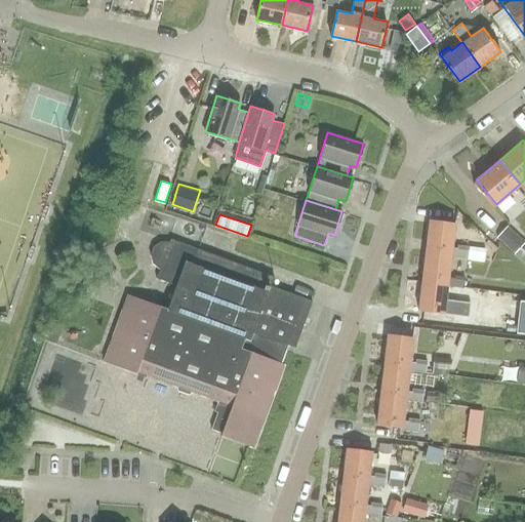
[(451,253),(451,254),(467,255),(469,246),(452,244),(455,223),(430,221),(426,250),(451,253)]
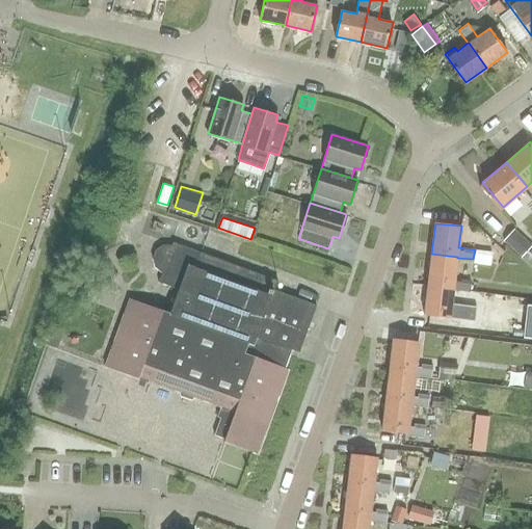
[(274,288),(277,279),(174,241),(173,244),(166,243),(160,245),(156,250),(154,256),(154,262),(157,268),(162,271),(159,281),(179,288),(170,312),(130,297),(105,366),(138,377),(139,375),(180,390),(181,395),(191,398),(195,396),(221,405),(217,416),(220,417),(214,433),(224,438),(223,441),(258,453),(267,425),(288,368),(285,367),(292,348),(299,351),(317,303),(274,288)]
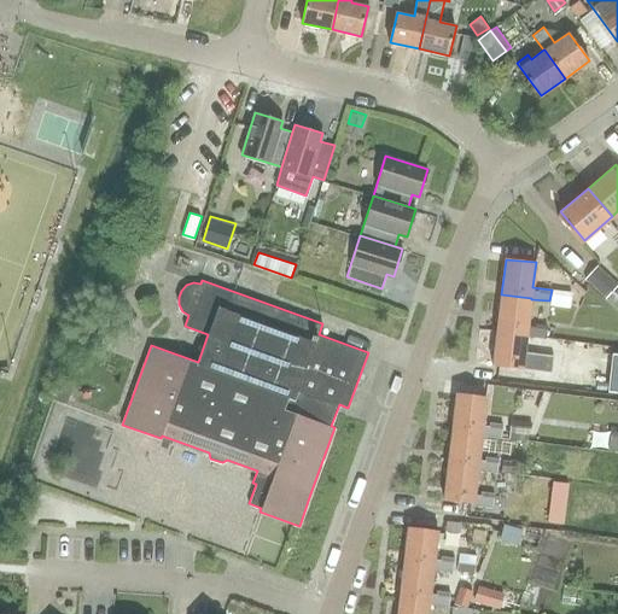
[(617,284),(606,297),(617,308),(617,284)]
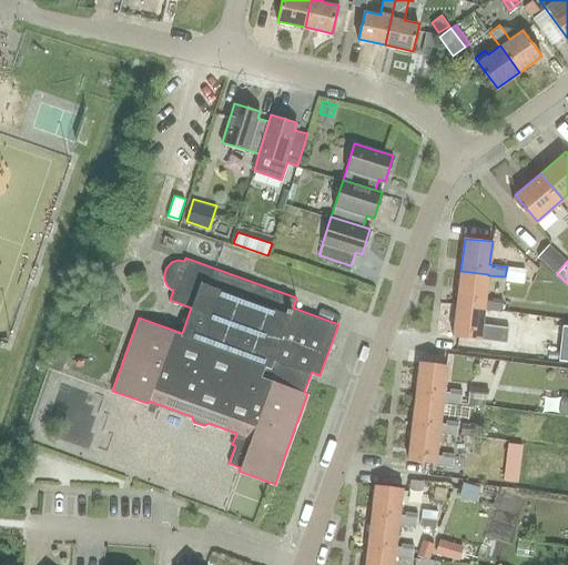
[(526,268),(517,266),(516,279),(525,280),(526,268)]
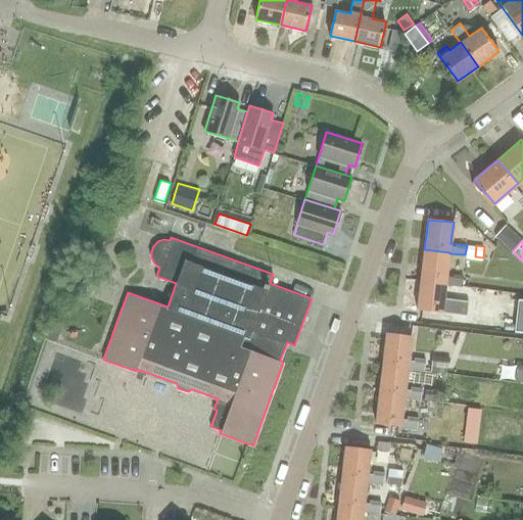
[(445,281),(445,282),(462,284),(463,274),(447,272),(449,253),(449,252),(424,249),(421,278),(445,281)]
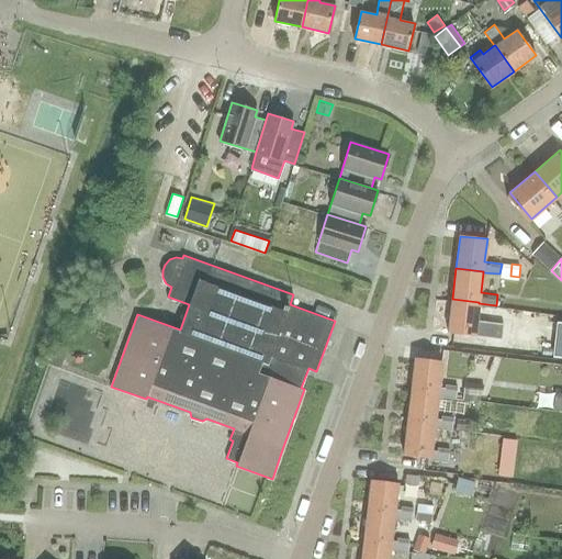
[(474,335),(492,337),(493,326),(476,324),(479,303),(479,302),(452,299),(448,332),(474,334),(474,335)]
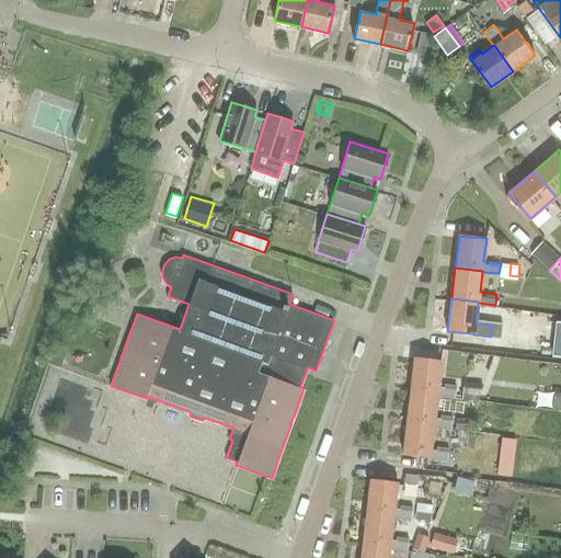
[(61,366),(68,346),(57,342),(50,363),(61,366)]
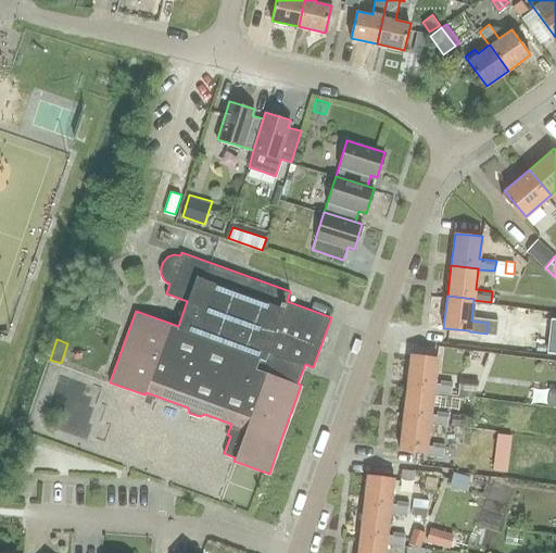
[(433,389),(433,390),(451,392),(452,381),(436,379),(438,357),(411,354),(407,386),(433,389)]
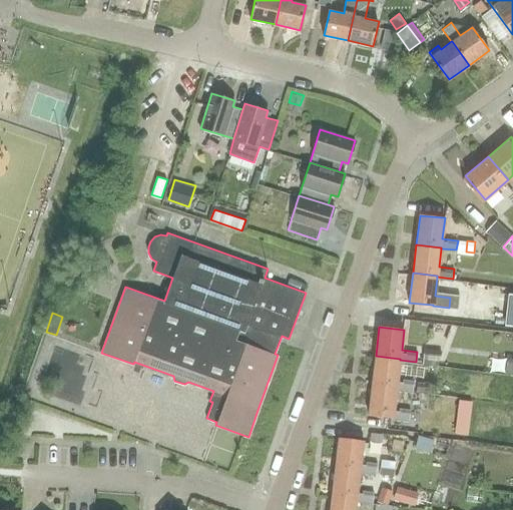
[(424,353),(423,363),(438,365),(441,355),(424,353)]
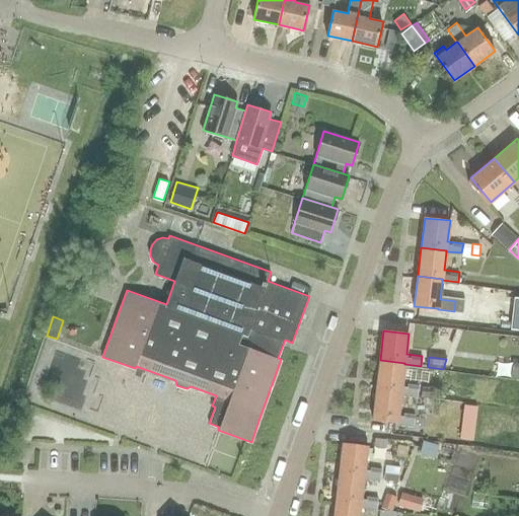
[(401,392),(401,393),(417,394),(418,385),(402,383),(404,364),(404,363),(380,360),(376,389),(401,392)]
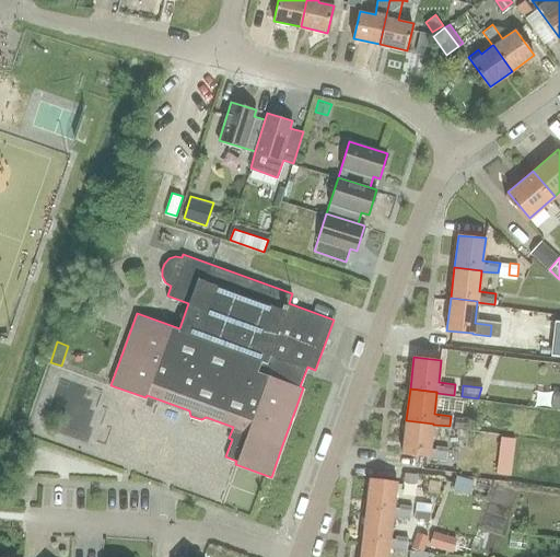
[(468,428),(469,418),(456,416),(454,427),(468,428)]
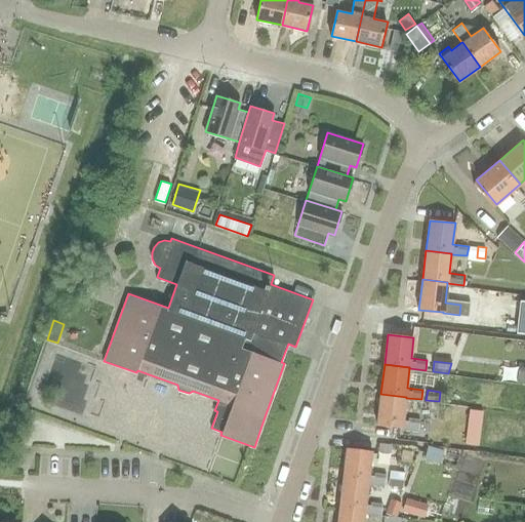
[(402,440),(416,441),(419,418),(403,416),(406,398),(406,397),(380,394),(377,424),(404,427),(402,440)]
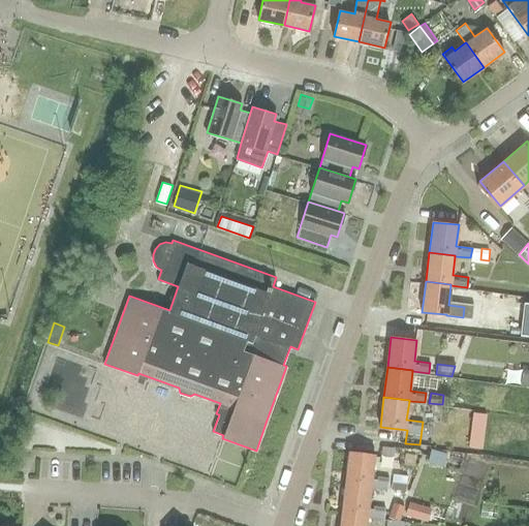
[(470,427),(485,428),(487,413),(472,411),(470,427)]
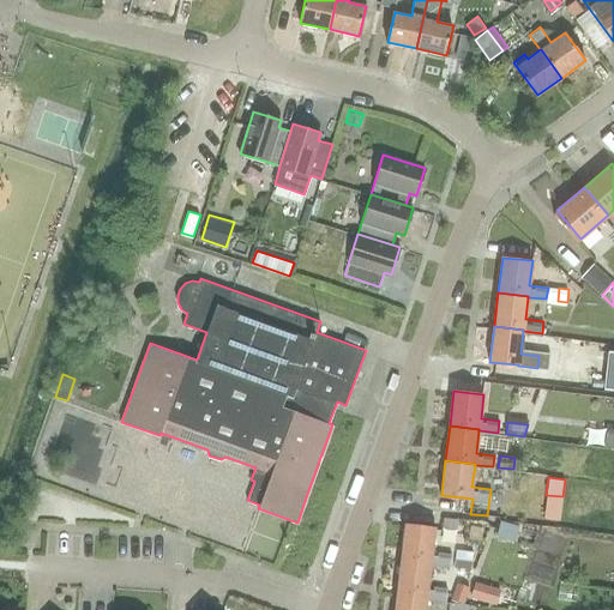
[(457,527),(458,518),(443,517),(443,526),(457,527)]
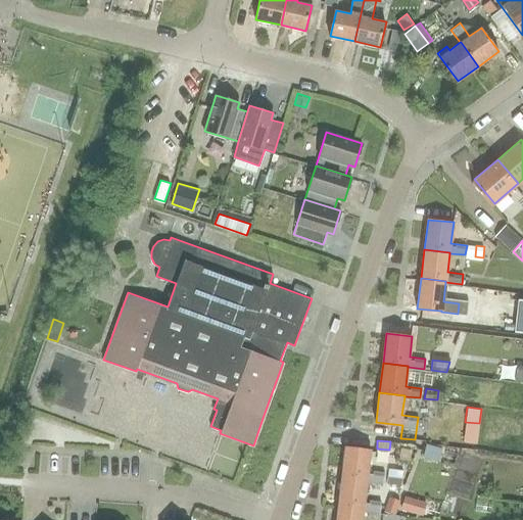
[(423,456),(439,460),(443,447),(427,442),(423,456)]
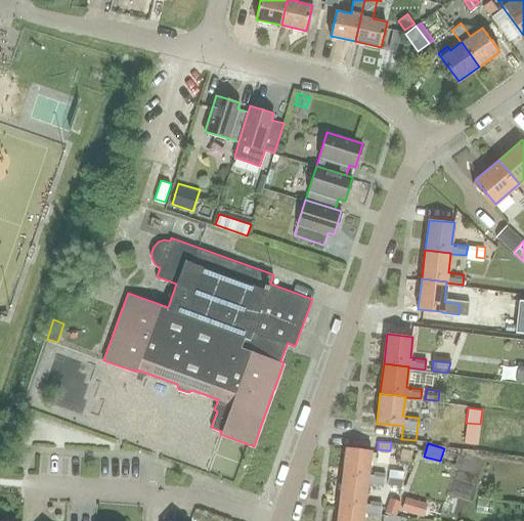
[(346,447),(343,477),(367,480),(367,481),(384,483),(385,473),(368,471),(372,450),(346,447)]
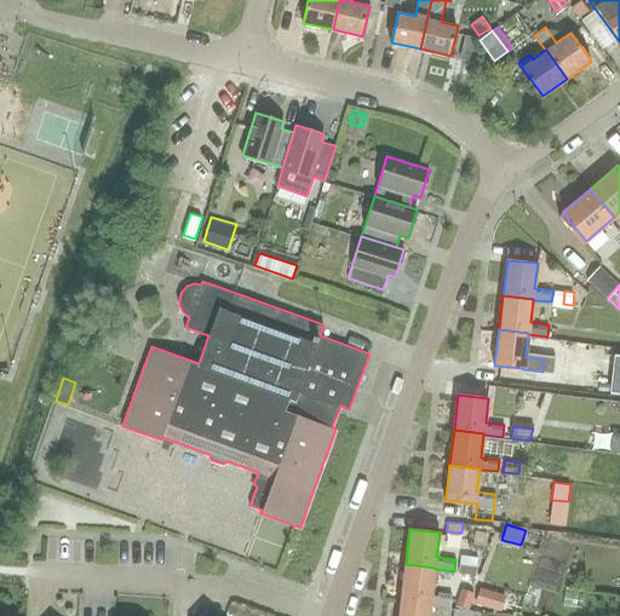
[(459,571),(476,574),(477,564),(460,562),(459,571)]
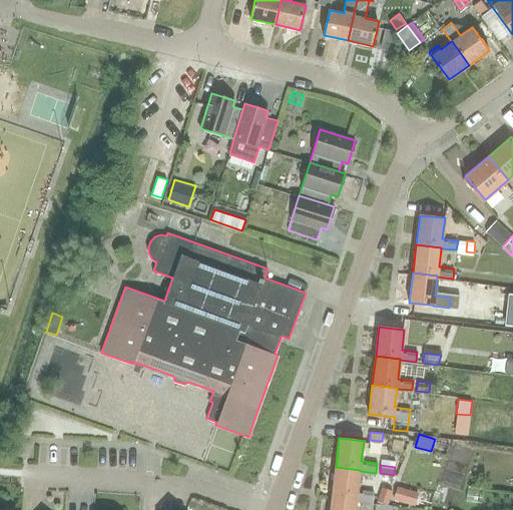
[(356,500),(372,502),(373,492),(358,490),(360,471),(360,470),(336,467),(332,496),(357,499),(356,500)]
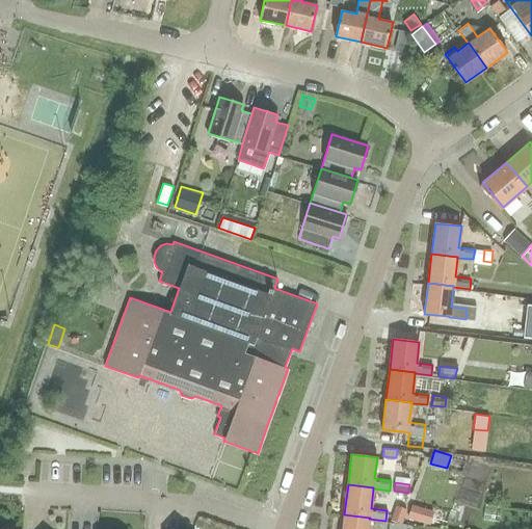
[(396,503),(391,519),(400,522),(405,507),(396,503)]
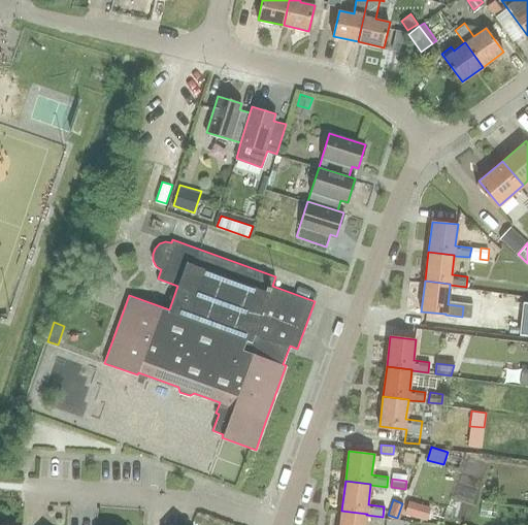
[(429,506),(408,501),(404,512),(426,518),(429,506)]
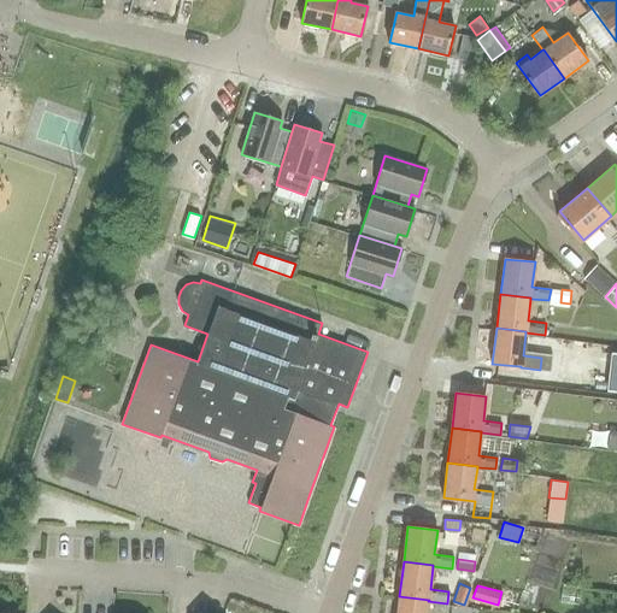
[(429,600),(399,596),(397,612),(427,612),(428,601),(429,600)]
